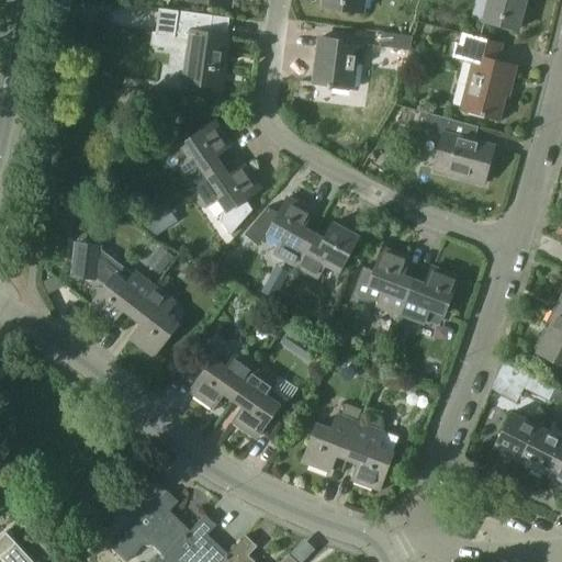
[(362,0),(324,0),(324,8),(360,13),(362,0)]
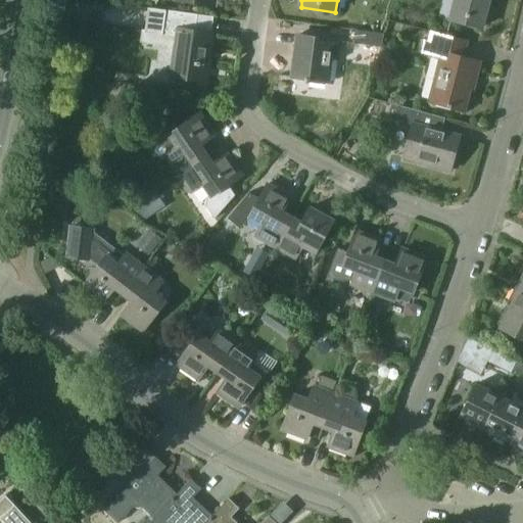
[(455,0),(450,19),(481,28),(487,0),(455,0)]
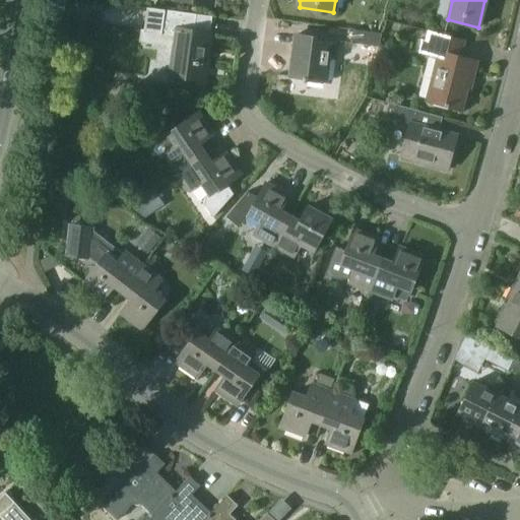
[(202,82),(209,34),(192,30),(194,16),(147,9),(143,35),(158,36),(174,39),(168,77),(202,82)]
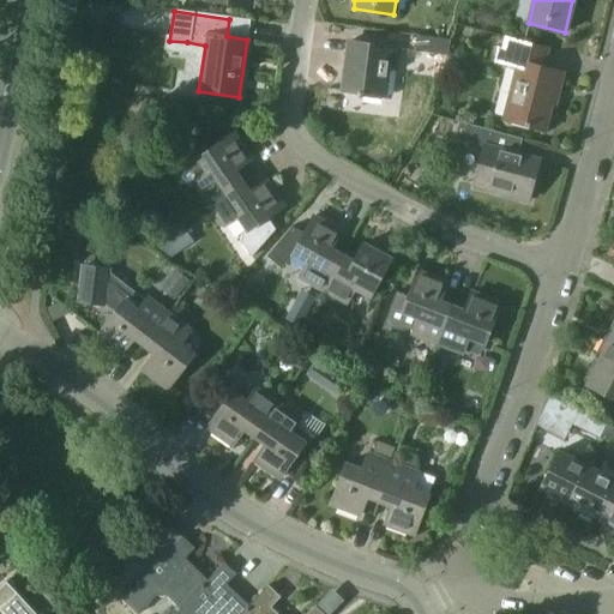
[(415,52),(446,56),(451,40),(416,36),(415,52)]
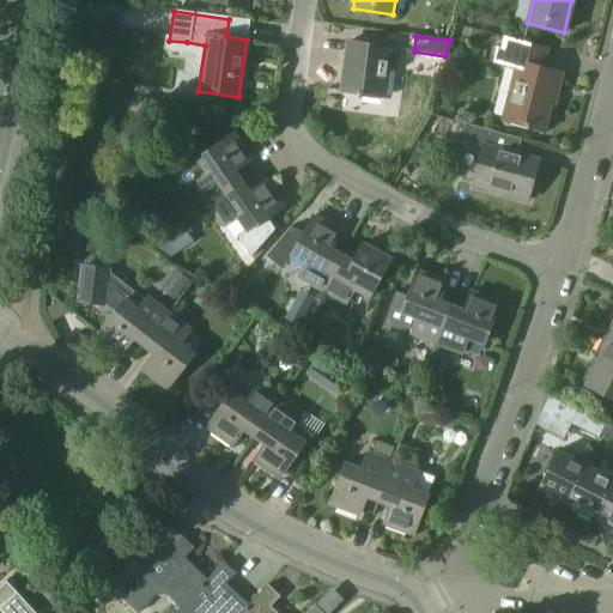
[(551,92),(556,93),(560,73),(541,68),(547,48),(514,40),(509,62),(516,64),(502,120),(541,131),(551,92)]
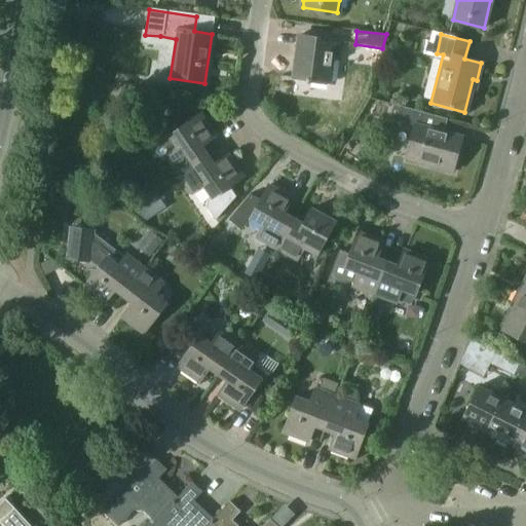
[(331,59),(338,60),(340,42),(299,36),(293,79),(328,84),(331,59)]
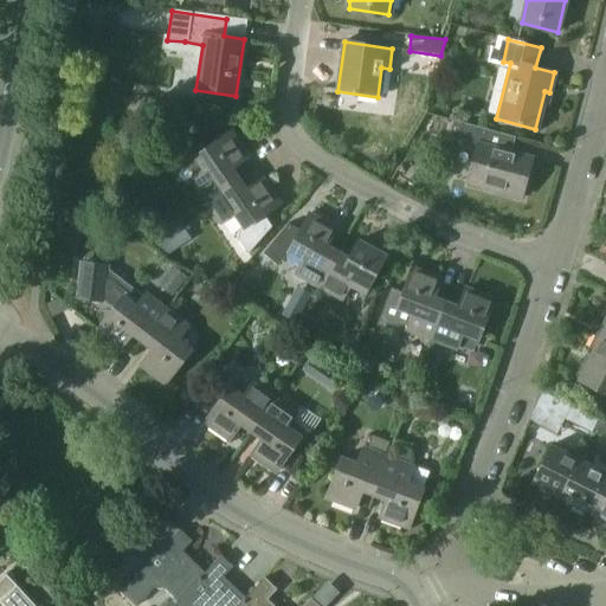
[(463,124),(458,141),(477,146),(466,184),(521,198),(532,160),(510,154),(514,137),(463,124)]
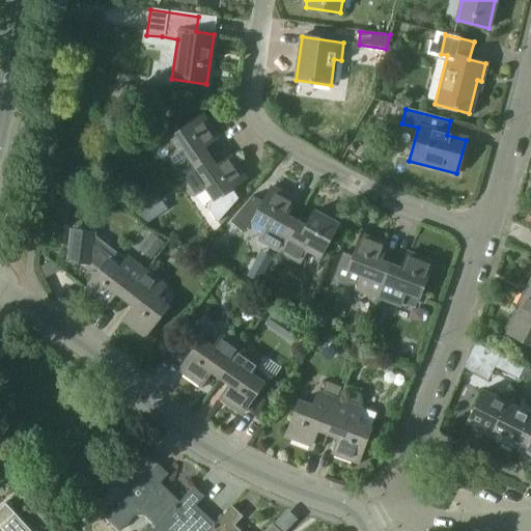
[(111,123),(110,111),(98,113),(100,126),(111,123)]
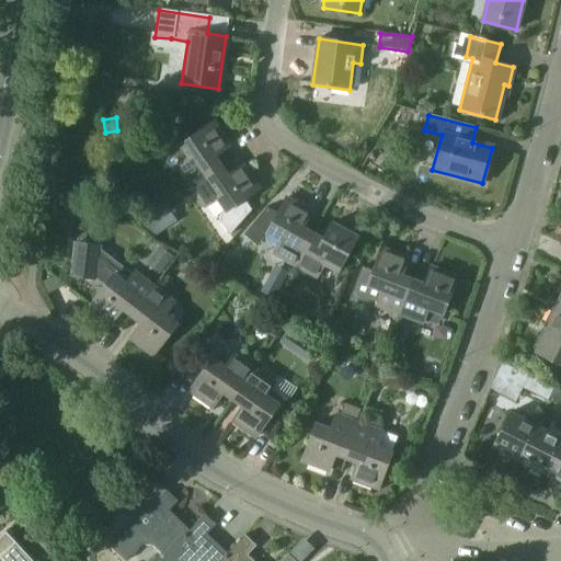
[(190,159),(176,168),(190,187),(220,167),(215,158),(229,148),(213,124),(181,146),(190,159)]
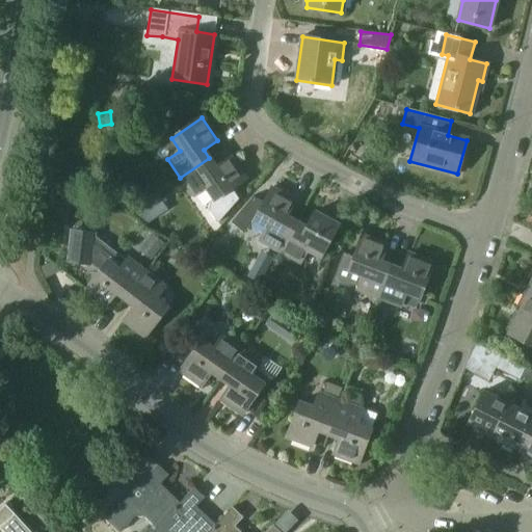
[(229,158),(215,167),(209,158),(180,178),(192,195),(205,187),(213,200),(244,179),(229,158)]
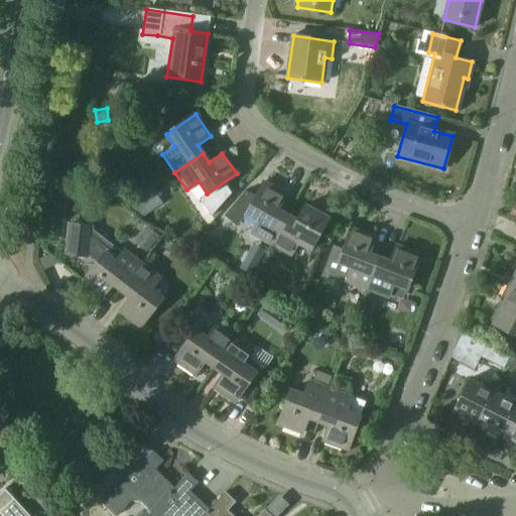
[(258,222),(251,234),(270,245),(286,216),(276,211),(284,196),(263,183),(245,215),(258,222)]
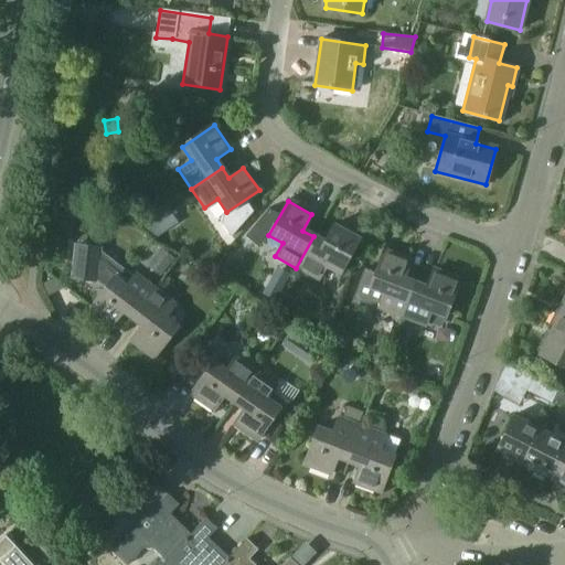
[(332,226),(323,242),(313,236),(296,268),(317,280),(324,267),(338,275),(358,240),(332,226)]
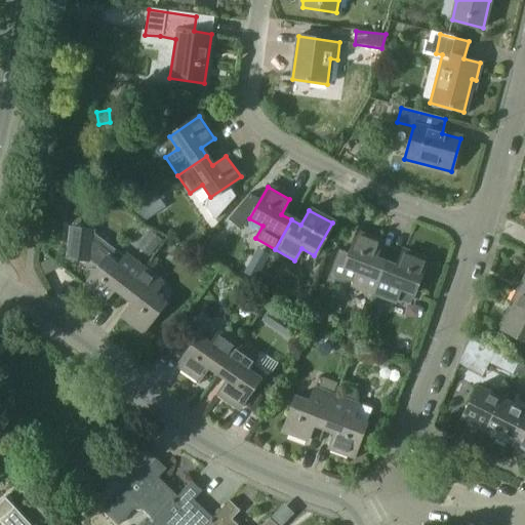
[(70,257),(93,258),(94,226),(71,225),(70,257)]
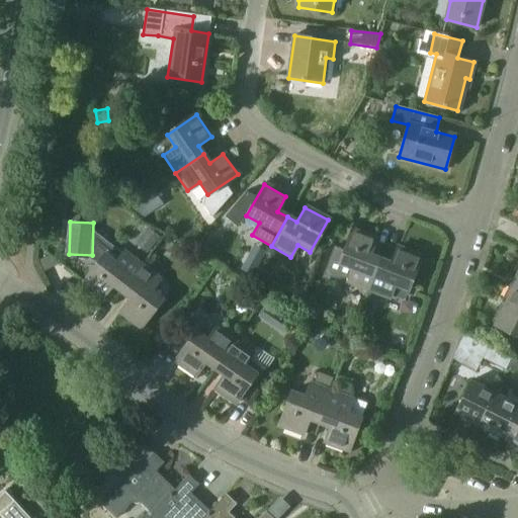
[(375,240),(351,230),(343,251),(333,247),(321,278),(328,280),(329,278),(333,279),(337,278),(340,271),(338,267),(339,264),(352,269),(347,283),(368,291),(379,259),(369,256),(375,240)]
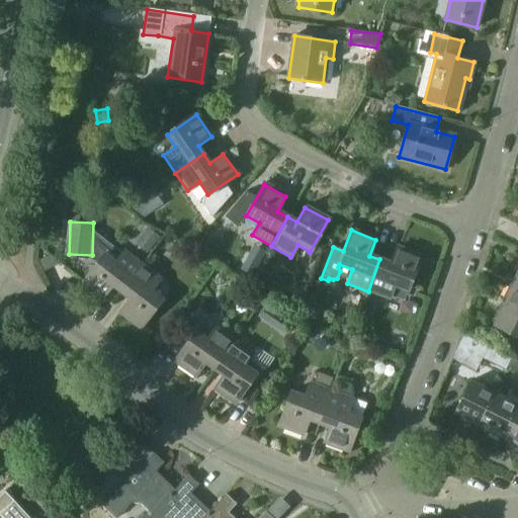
[(396,247),(390,263),(379,259),(368,291),(389,298),(394,285),(408,290),(421,257),(396,247)]
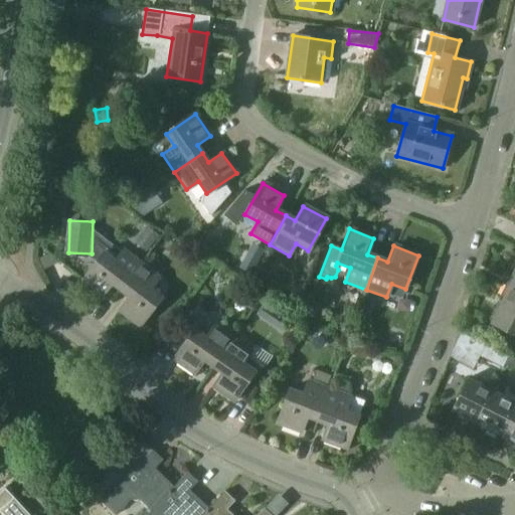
[(104,298),(114,285),(122,291),(141,265),(123,251),(115,263),(103,253),(82,282),(104,298)]
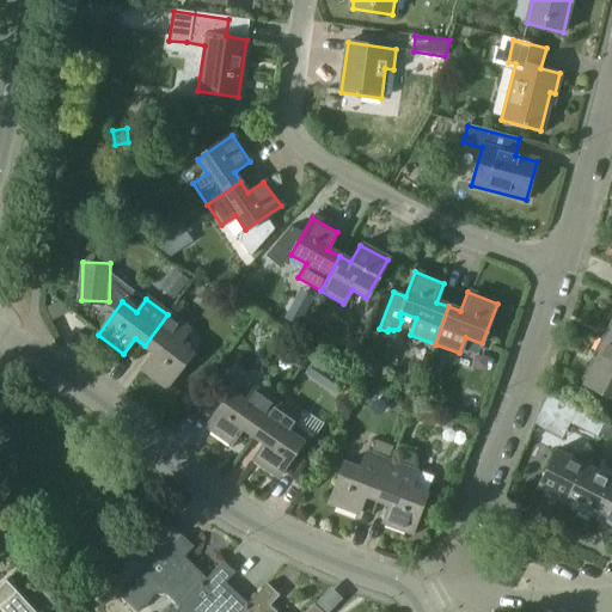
[(178,343),(188,330),(167,314),(145,346),(155,354),(144,369),(167,387),(193,354),(178,343)]
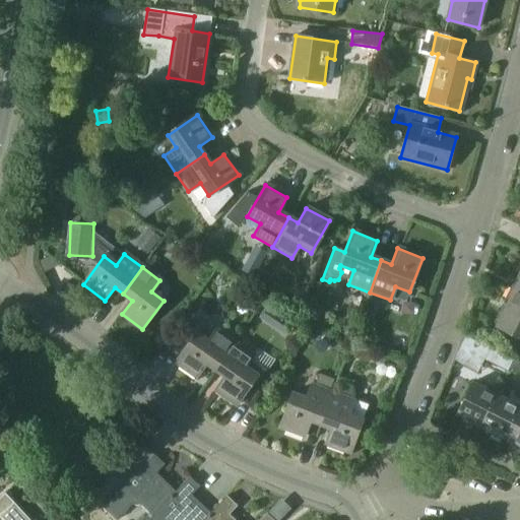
[(504,300),(519,308),(519,278),(516,277),(504,300)]
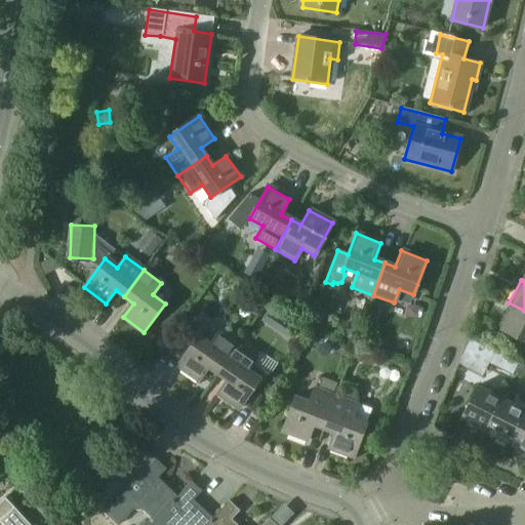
[(524,311),(509,303),(497,326),(513,333),(507,346),(524,355),(524,311)]
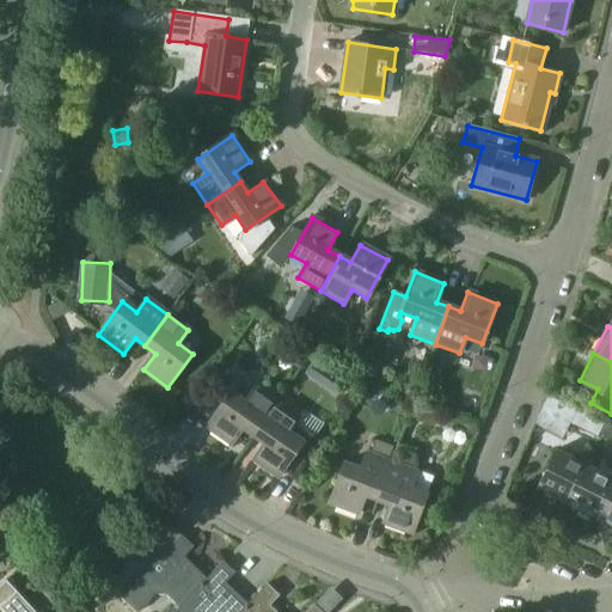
[(232,445),(243,428),(254,435),(277,403),(255,387),(246,402),(244,399),(249,391),(250,384),(249,378),(240,372),(232,372),(225,374),(220,383),(231,391),(206,427),(232,445)]
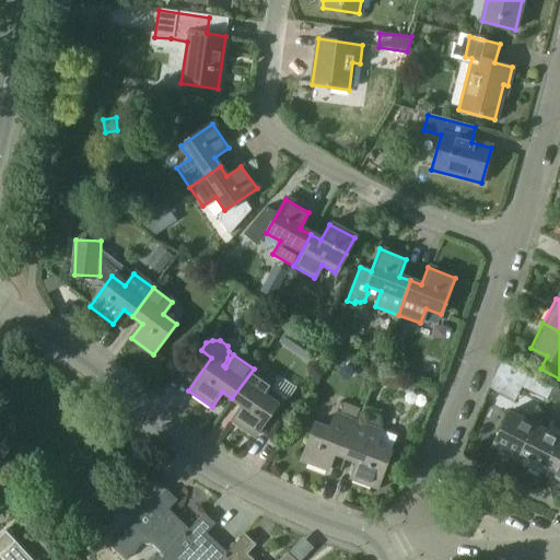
[(265,394),(273,382),(254,369),(232,398),(243,405),(232,420),(255,435),(278,403),(265,394)]
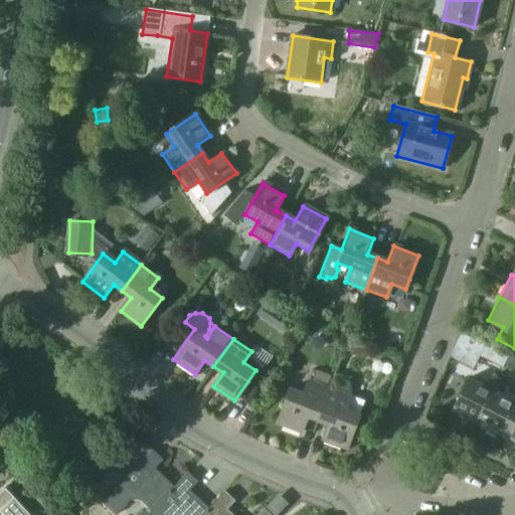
[(462,362),(479,371),(485,359),(488,361),(490,358),(499,362),(497,365),(503,368),(505,365),(504,365),(509,356),(485,344),(479,356),(467,351),(462,362)]
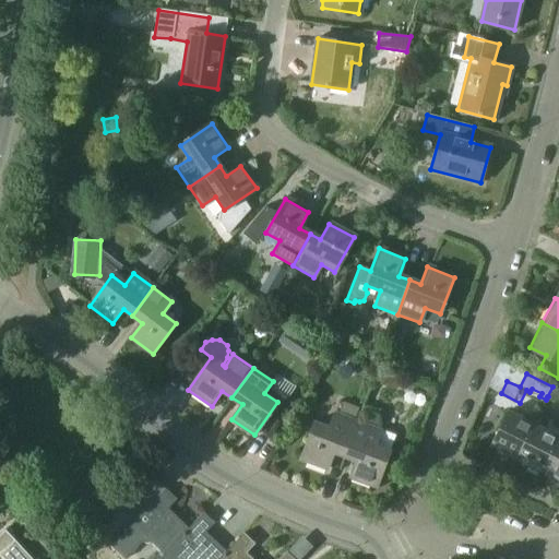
[(547,396),(548,396),(558,402),(558,390),(552,387),(547,396)]
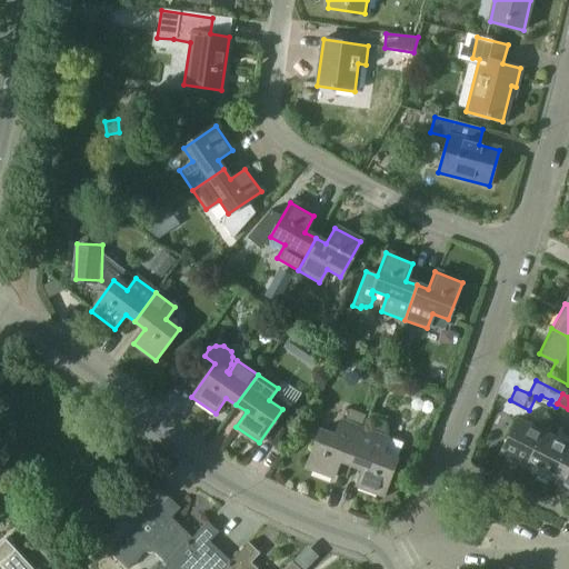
[(335,479),(340,460),(352,465),(365,430),(360,428),(365,416),(349,410),(345,422),(342,421),(337,436),(320,430),(307,469),(335,479)]
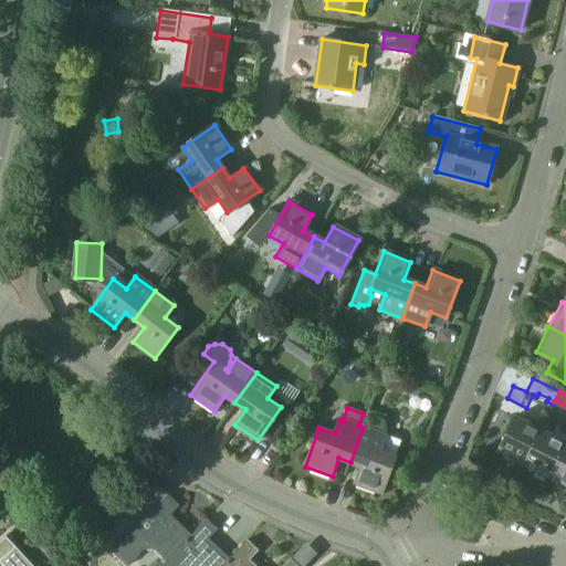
[(354,484),(381,494),(400,441),(386,436),(380,435),(385,421),(373,416),(368,429),(363,428),(350,462),(360,467),(354,484)]
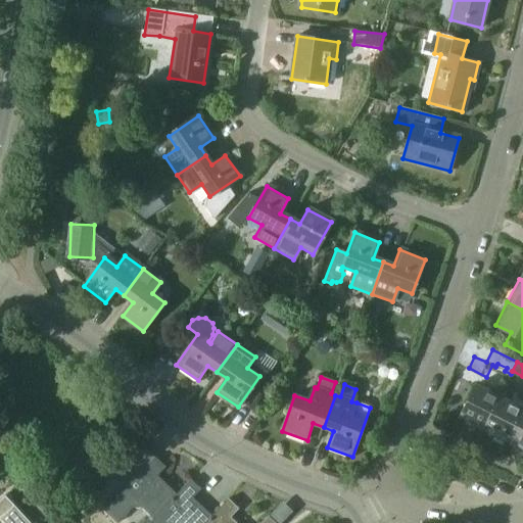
[(458,421),(481,432),(498,397),(475,385),(458,421)]
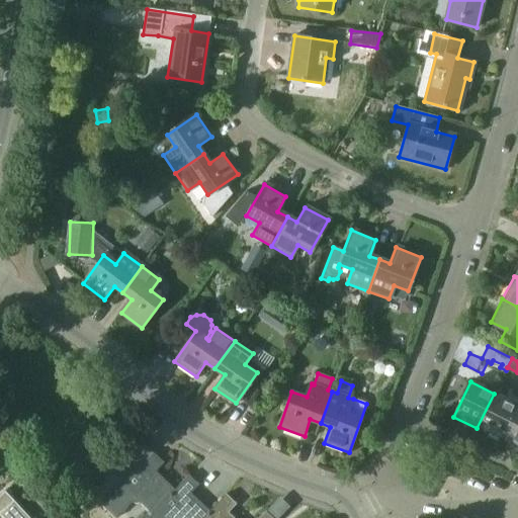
[(494,394),(477,428),(499,439),(516,405),(494,394)]
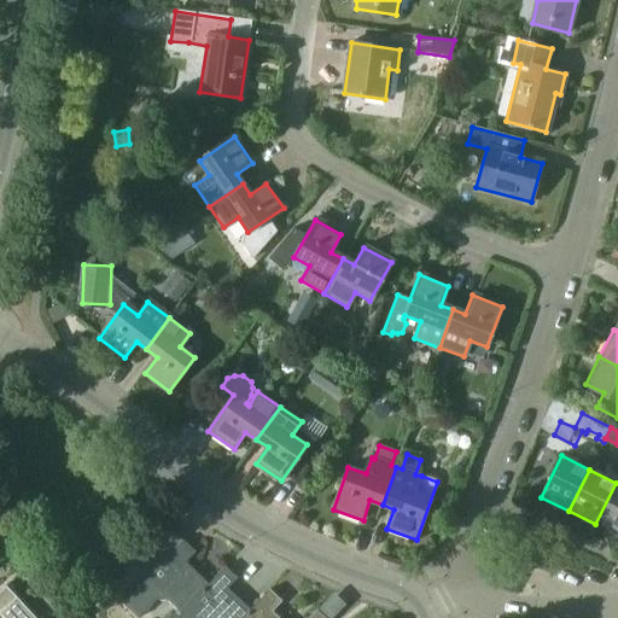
[(617,483),(616,483),(595,524),(617,535),(617,483)]
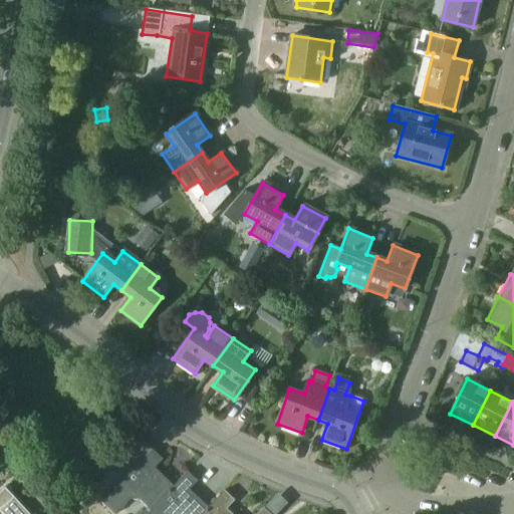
[(115,513),(131,499),(140,499),(151,510),(174,487),(155,469),(164,459),(154,450),(141,462),(132,454),(115,471),(124,479),(102,502),(115,513)]
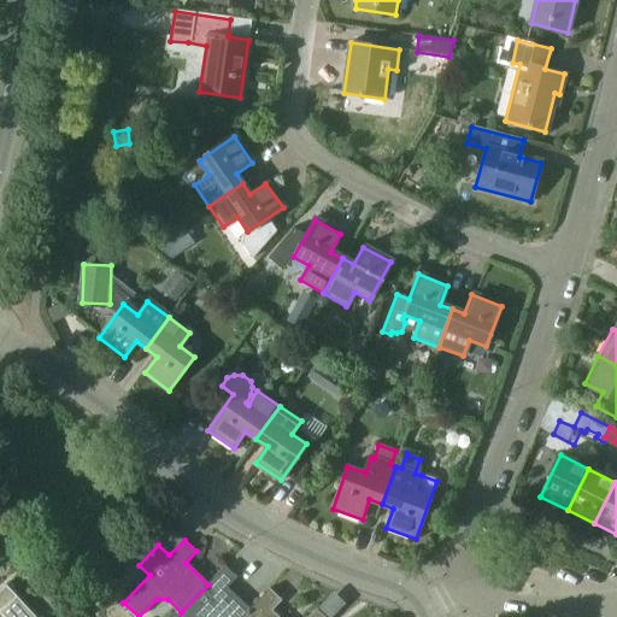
[(242,616),(250,609),(229,588),(239,579),(227,566),(209,585),(181,612),(176,616),(242,616)]
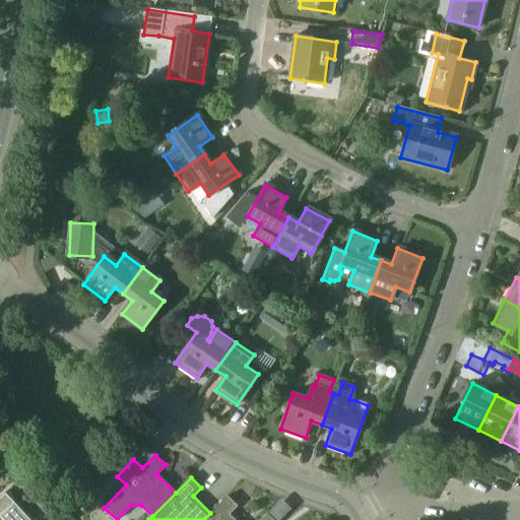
[(29,519),(5,494),(0,498),(0,515),(4,519),(29,519)]
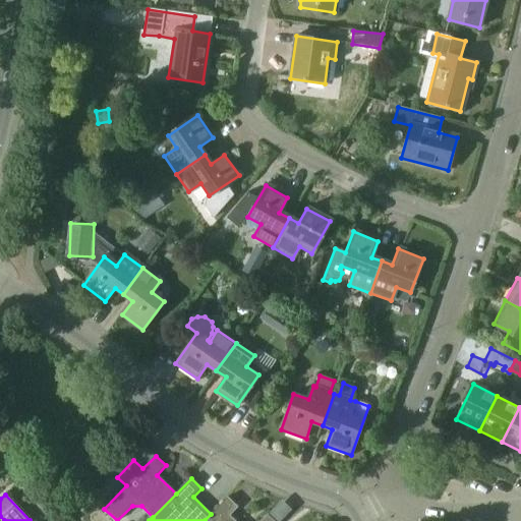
[(236,520),(230,515),(238,507),(228,497),(211,514),(205,520),(236,520)]
